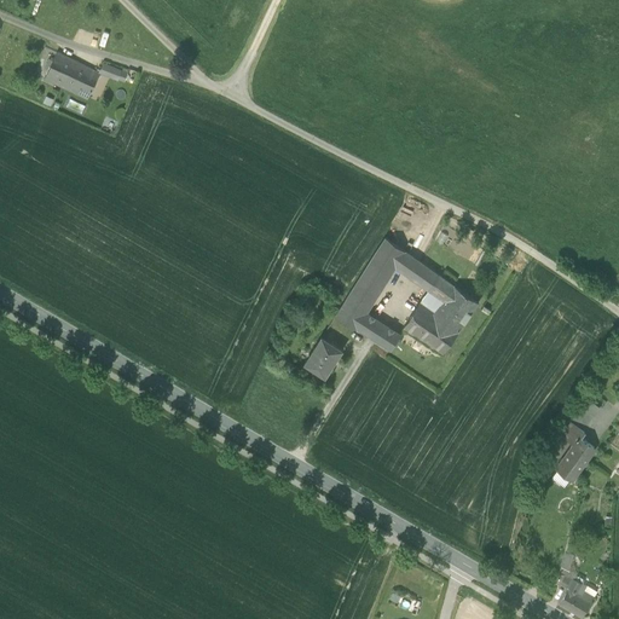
[(45,79),(88,99),(99,74),(100,74),(99,73),(57,52),(52,61),(50,59),(46,65),(50,67),(45,79)]
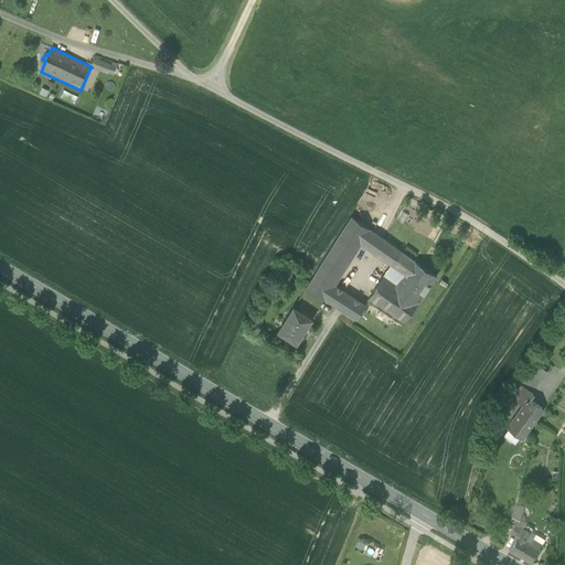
[(91,67),(107,74),(108,73),(112,65),(94,59),(91,66),(92,67),(91,67)]
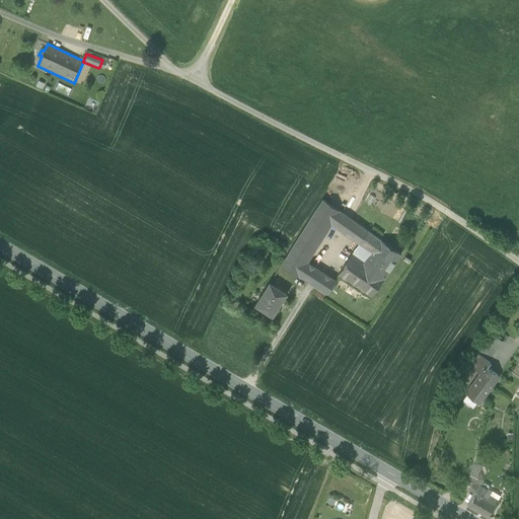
[(298,276),(309,282),(317,269),(307,262),(331,224),(337,228),(347,216),(323,199),(281,266),(298,276)]
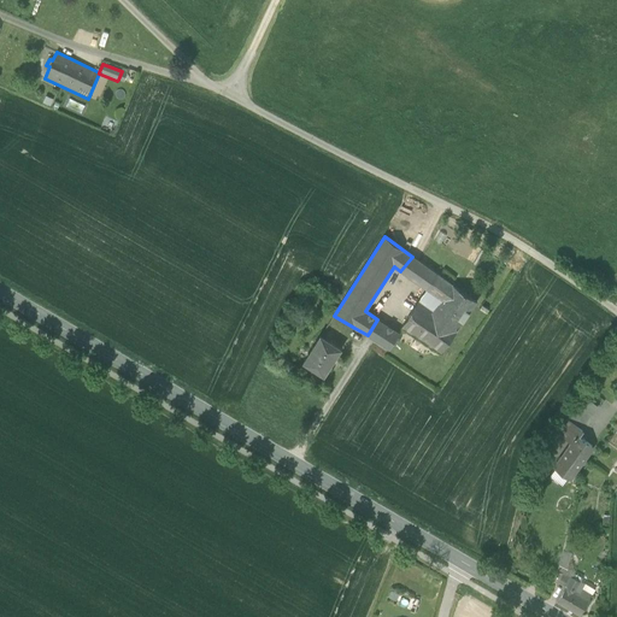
[(419,262),(412,257),(400,271),(409,277),(419,262)]
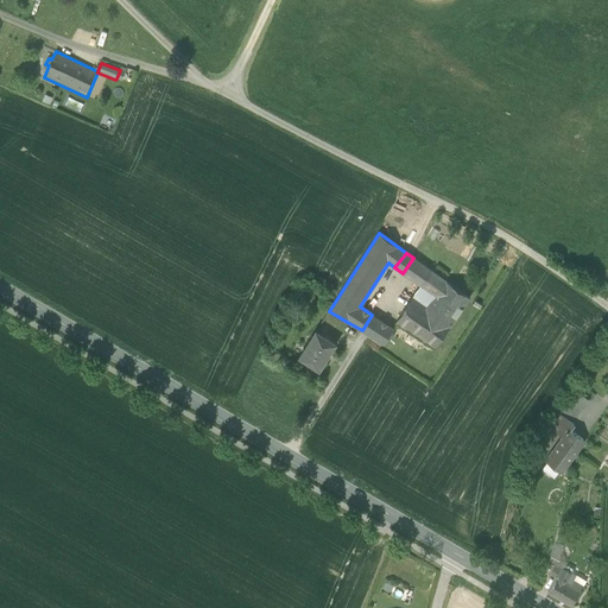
[(469,297),(413,258),(403,273),(420,285),(436,296),(429,306),(451,323),(469,297)]
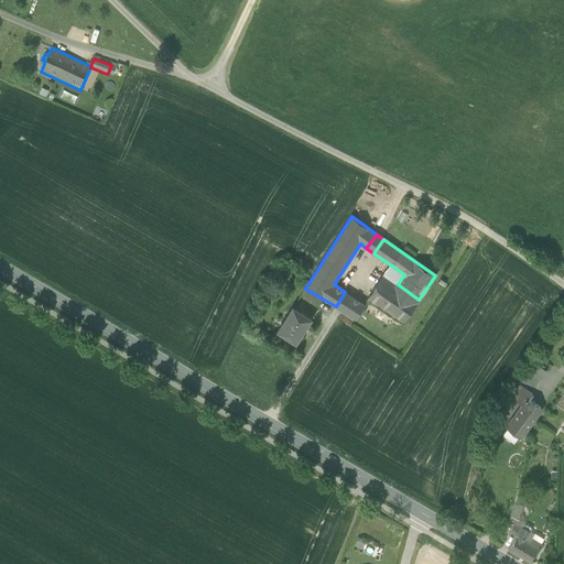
[(390,264),(382,274),(398,284),(404,274),(390,264)]
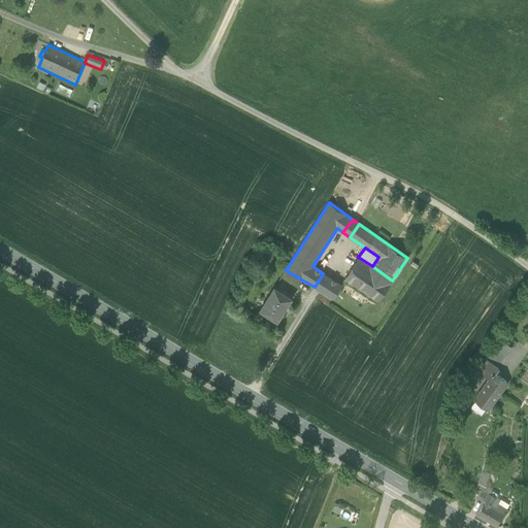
[(343,279),(377,302),(378,301),(392,281),(372,266),(358,257),(343,279)]
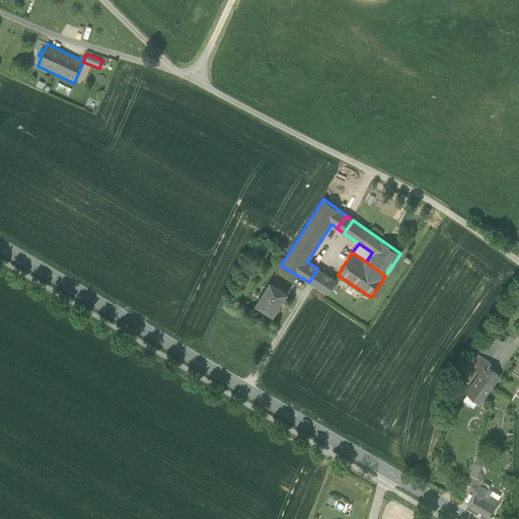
[(309,282),(315,286),(324,273),(317,269),(309,282)]
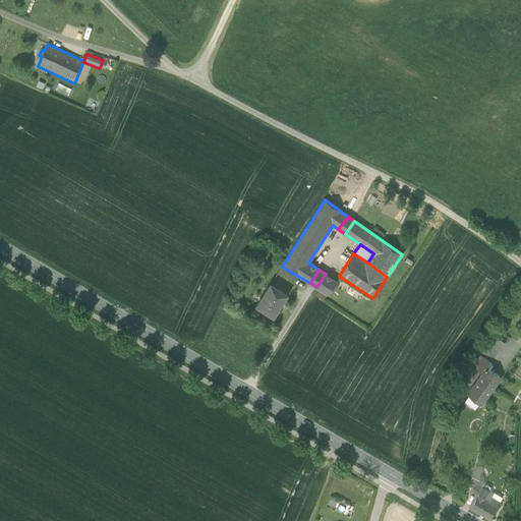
[(337,281),(326,274),(316,287),(329,295),(337,281)]
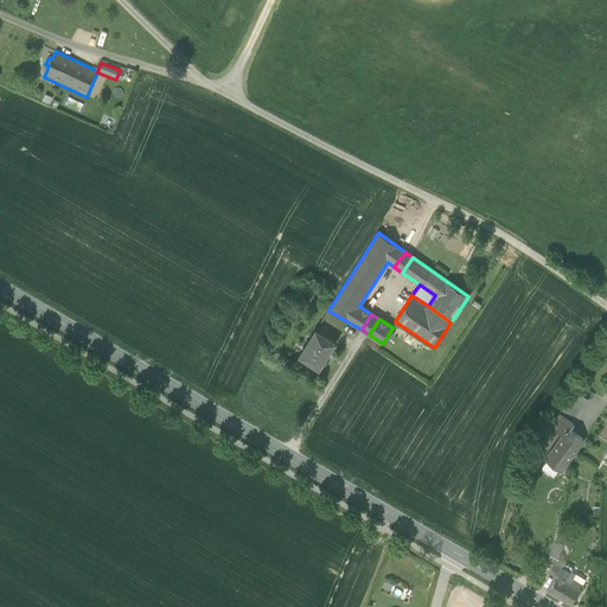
[(299,357),(319,369),(336,344),(315,331),(299,357)]
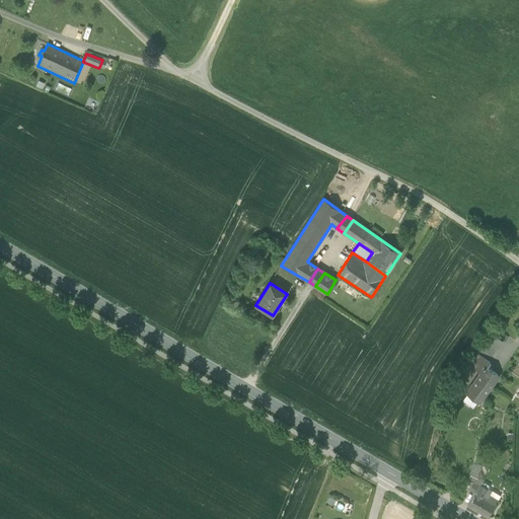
[(478,354),(490,361),(498,350),(488,342),(478,354)]
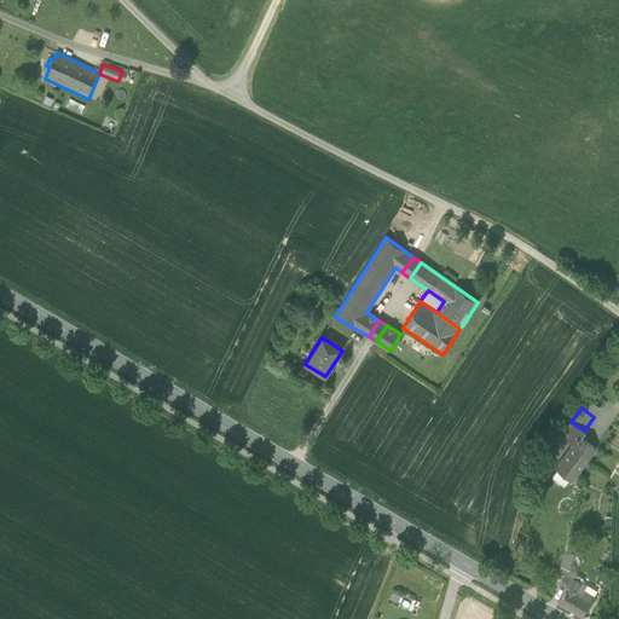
[(556,468),(572,480),(579,472),(577,470),(594,447),(579,437),(584,431),(571,422),(561,434),(573,444),(556,468)]
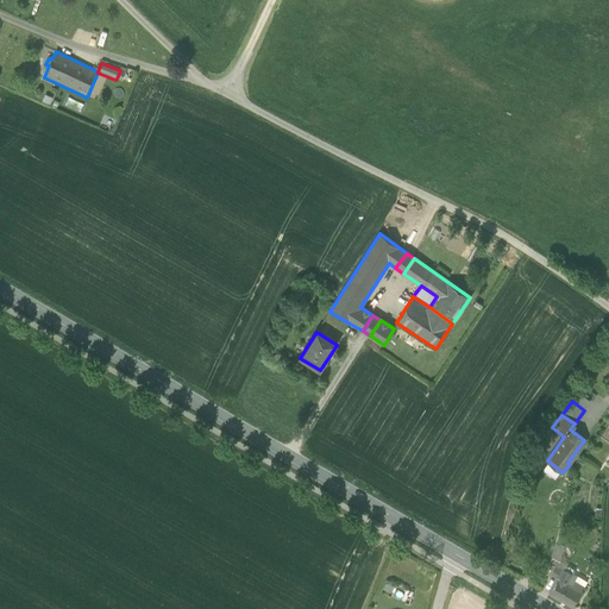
[(546,578),(559,582),(563,576),(570,545),(556,542),(546,578)]
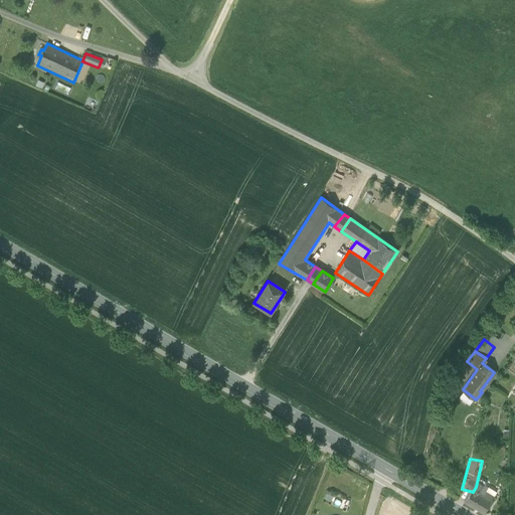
[(468,502),(487,513),(496,499),(476,487),(473,492),(468,502)]
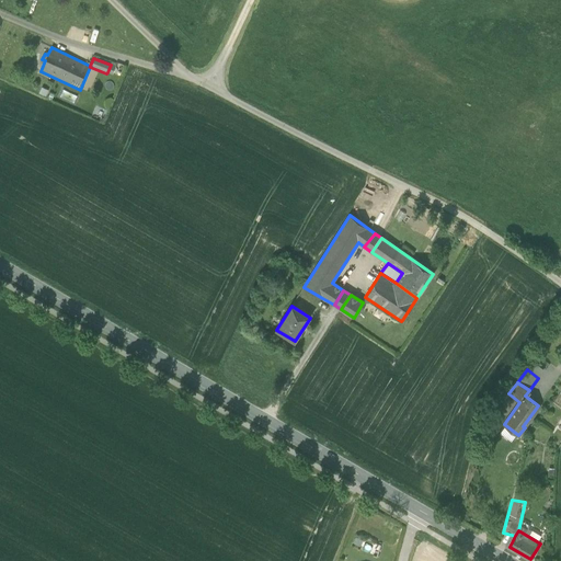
All buildings are outlined.
